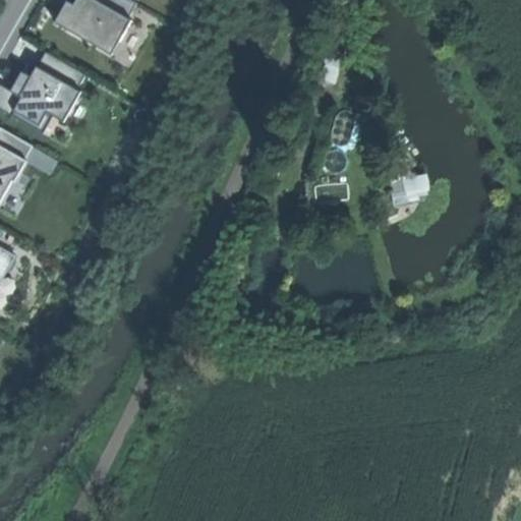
[(60,11),(55,22),(112,54),(131,19),(96,0),(75,0),(73,5),(66,1),(60,11)]
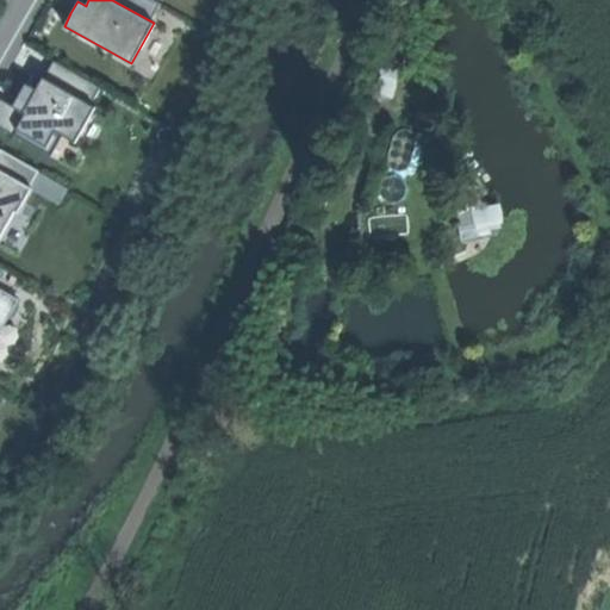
[(51,60),(41,79),(92,106),(101,87),(51,60)]
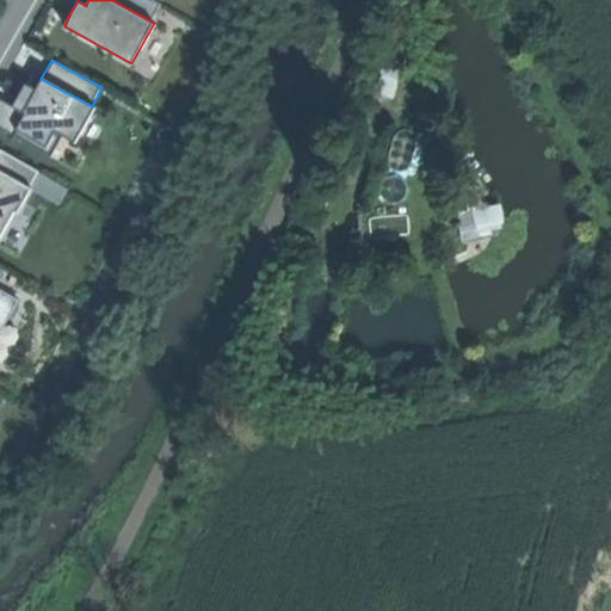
[(53,129),(73,141),(92,106),(41,79),(34,91),(22,112),(24,113),(16,129),(44,144),(53,129)]
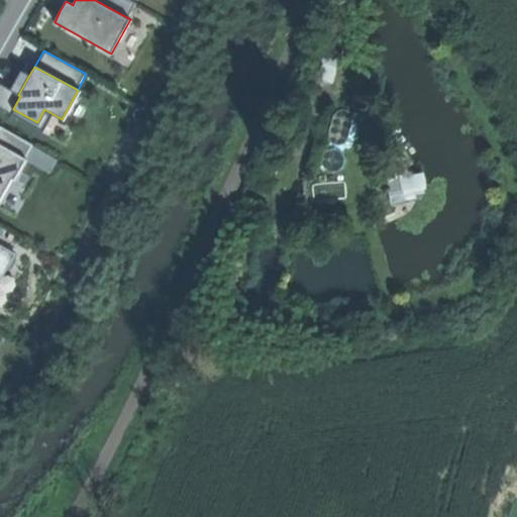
[(14,81),(9,90),(18,95),(28,77),(19,72),(14,81)]
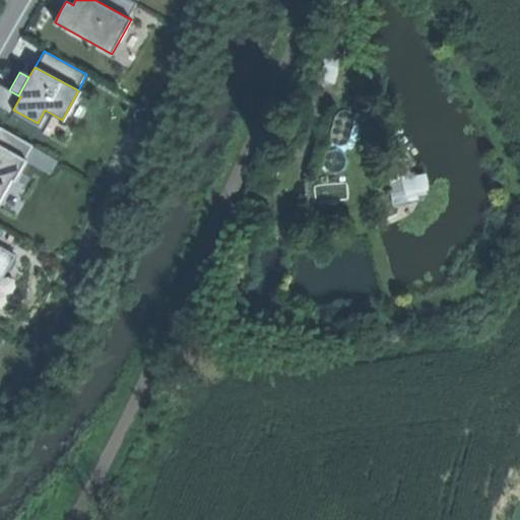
[(13,110),(20,96),(18,95),(9,90),(0,85),(0,107),(11,114),(13,110)]
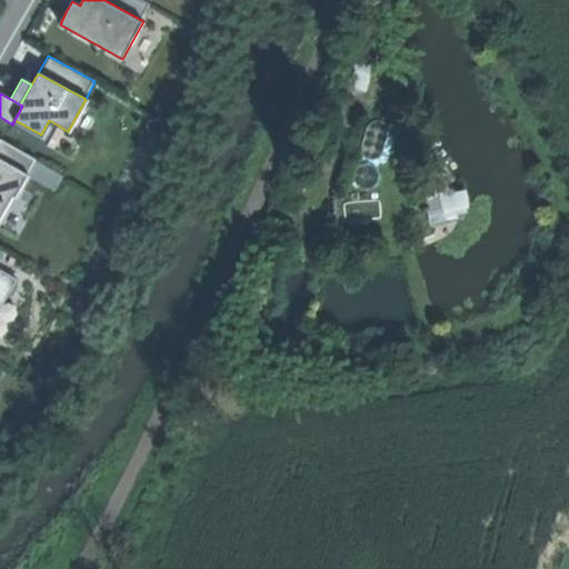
[(0,138),(0,159),(28,176),(37,160),(0,139),(0,138)]
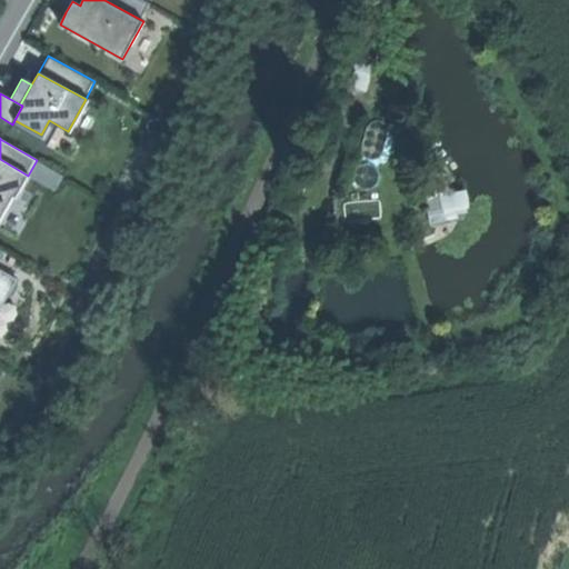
[(0,216),(12,197),(13,198),(28,176),(0,159),(0,216)]
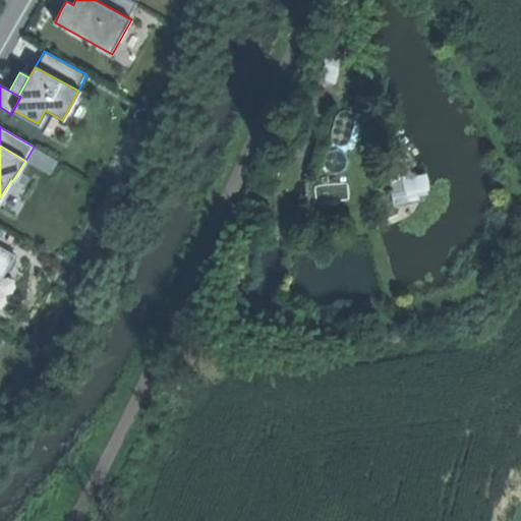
[(0,280),(14,255),(0,246),(0,280)]
